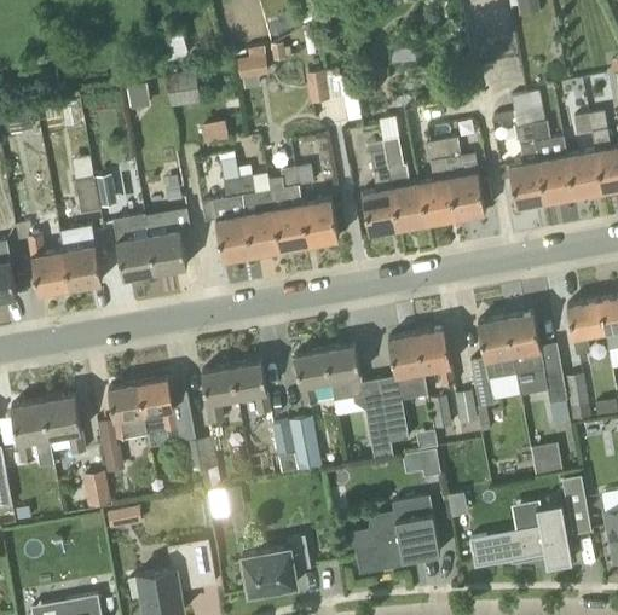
[(156,34),(160,61),(183,57),(179,30),(156,34)]
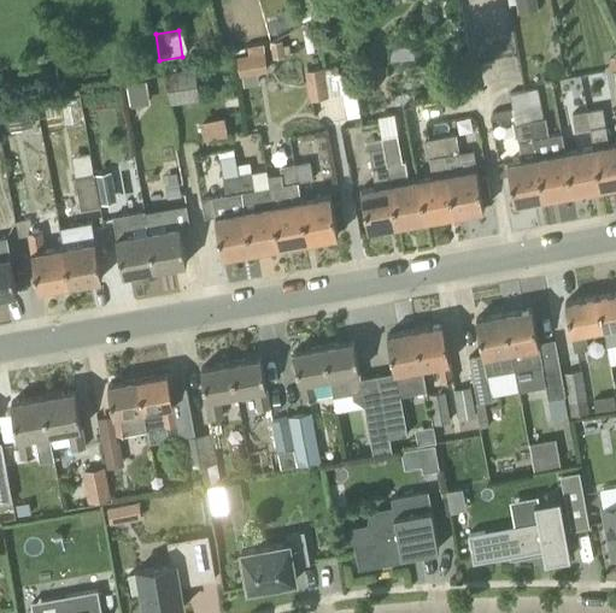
[(248,58),(235,60),(239,80),(242,78),(257,77),(268,75),(264,47),(247,49),(248,58)]
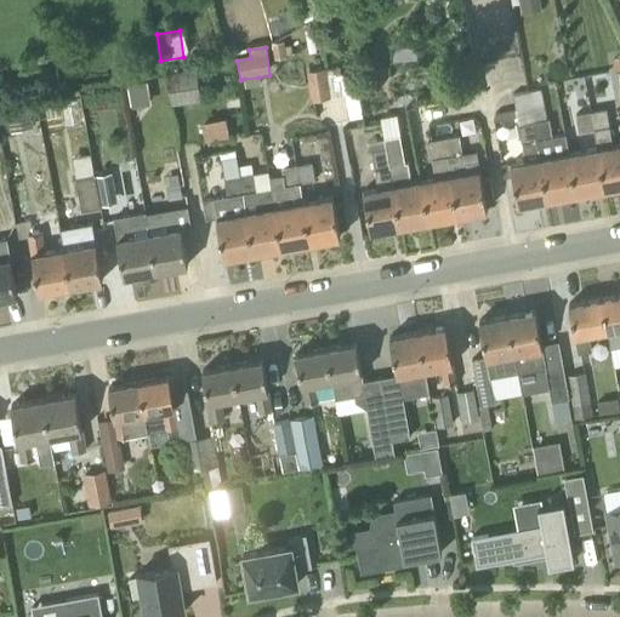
[(343,98),(339,70),(325,73),(330,101),(343,98)]
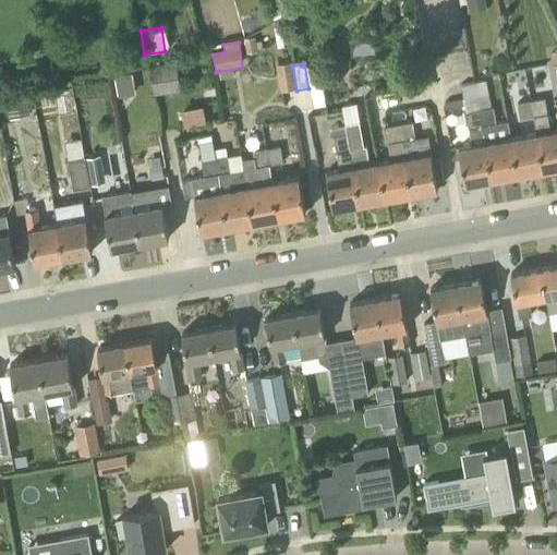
[(292,65),(292,64),(275,68),(279,93),(297,91),(292,65)]
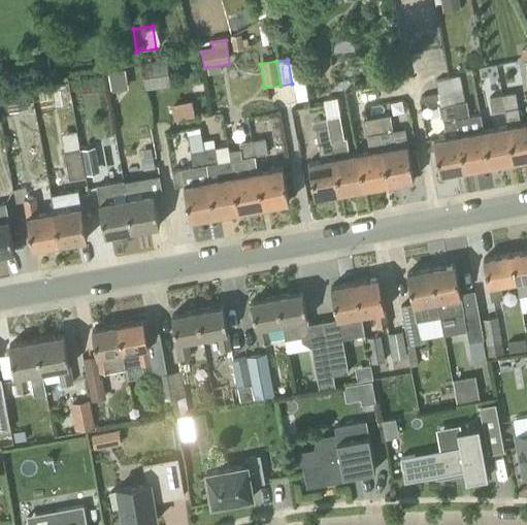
[(144,93),(170,89),(166,62),(140,66),(144,93)]
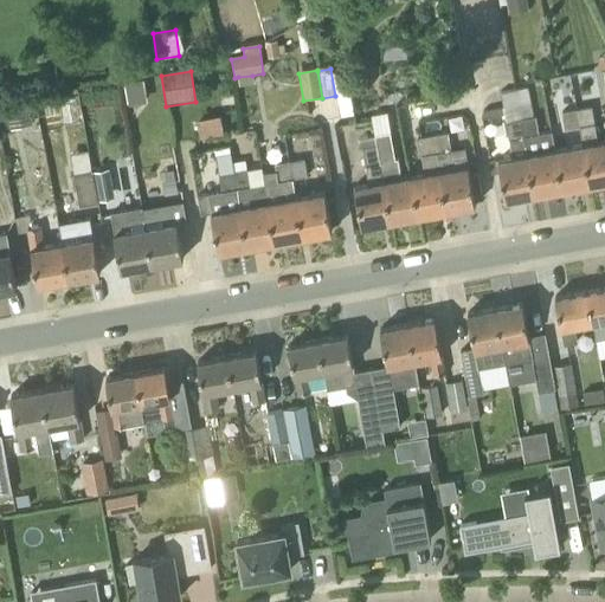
[(137,83),(121,84),(124,107),(141,104),(137,83)]
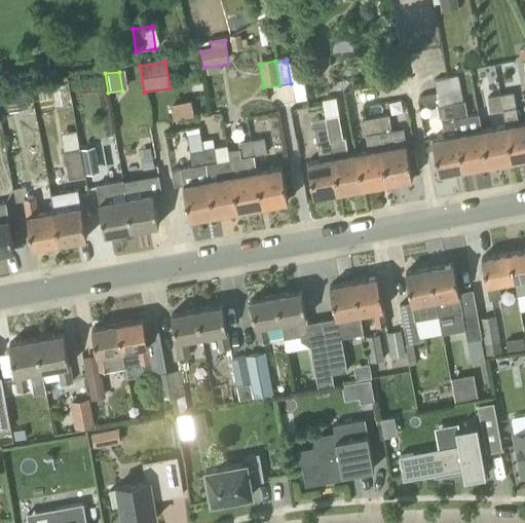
[(462,105),(457,79),(446,81),(451,107),(454,121),(457,137),(463,172),(487,167),(481,133),(479,117),(466,119),(464,104),(462,105)]
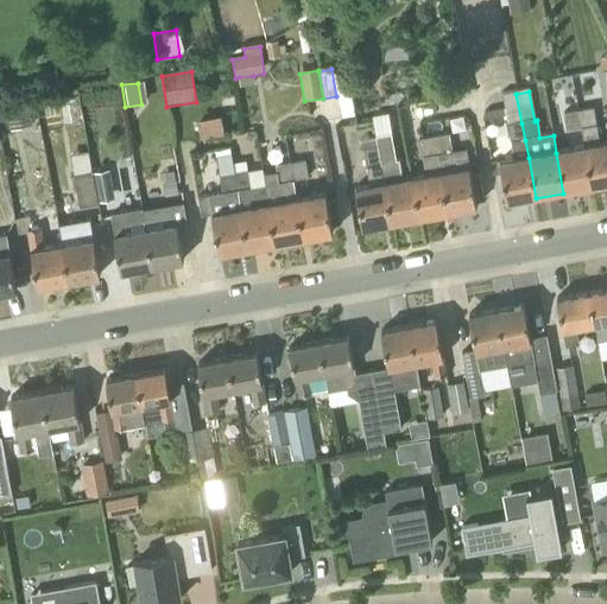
[(511,142),(525,140),(522,124),(516,94),(514,94),(501,96),(505,110),(485,115),(482,119),(482,121),(506,118),(511,142)]
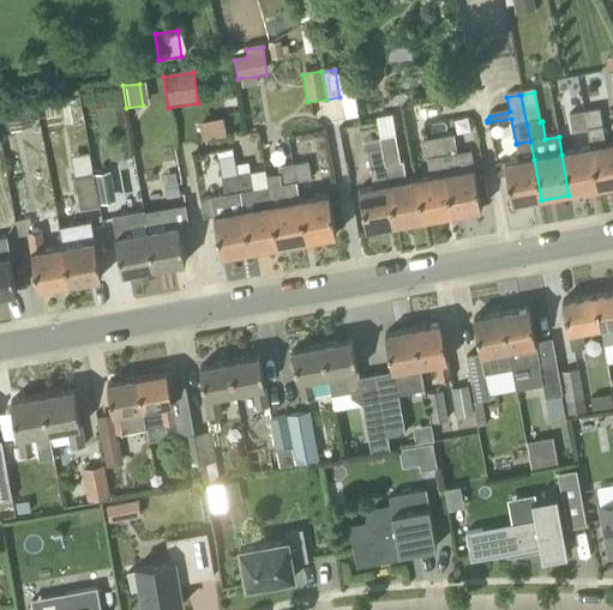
[(612,145),(605,148),(599,112),(583,114),(587,132),(590,150),(598,189),(612,187),(612,145)]
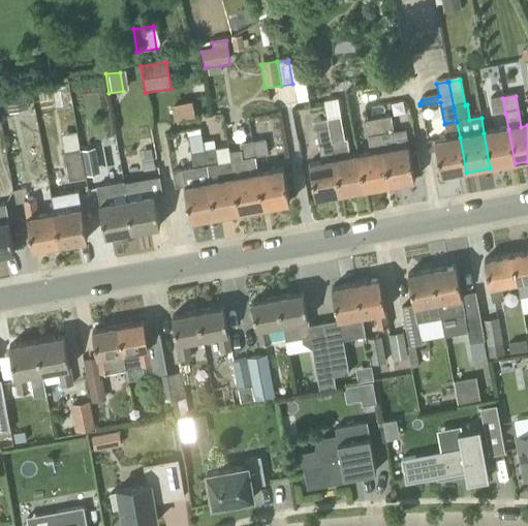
[(493,116),(505,114),(502,98),(490,100),(493,116)]
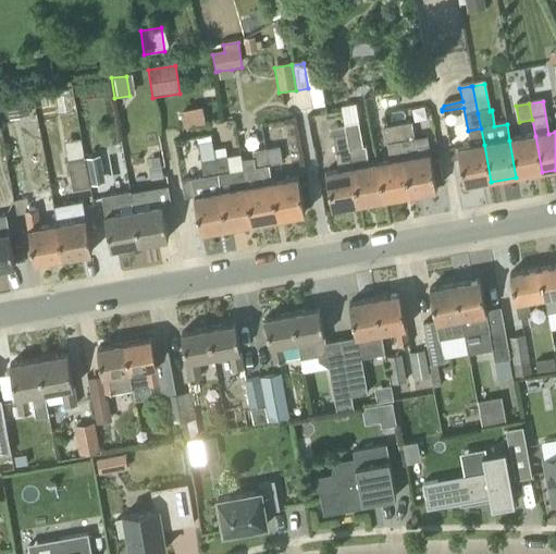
[(198,108),(175,111),(177,128),(200,125),(198,108)]
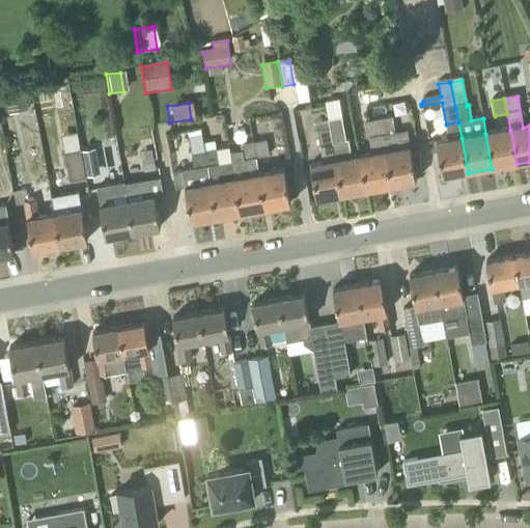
[(365,110),(368,123),(379,121),(382,137),(394,135),(393,124),(392,119),(393,119),(391,106),(389,106),(365,110)]
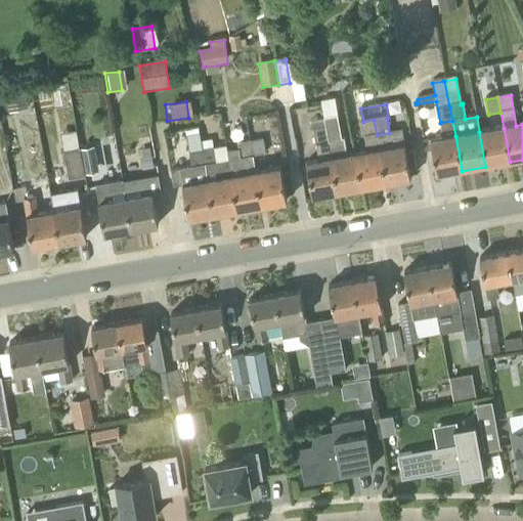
[(337,193),(325,129),(323,119),(322,117),(306,120),(308,132),(312,131),(318,162),(306,164),(312,199),(337,193)]
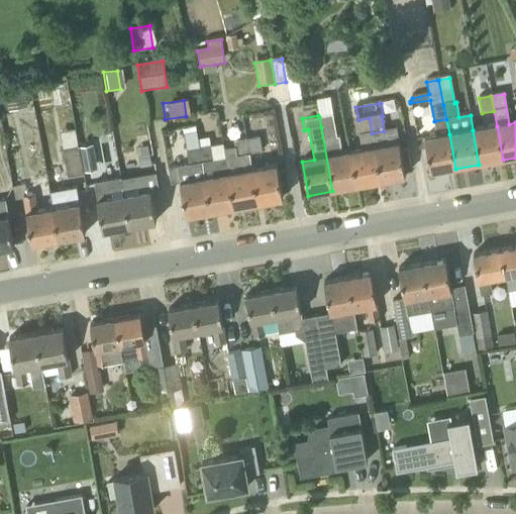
[(336,138),(332,115),(319,117),(321,127),(332,191),(356,187),(350,152),(339,155),(338,149),(340,149),(338,137),(336,138)]
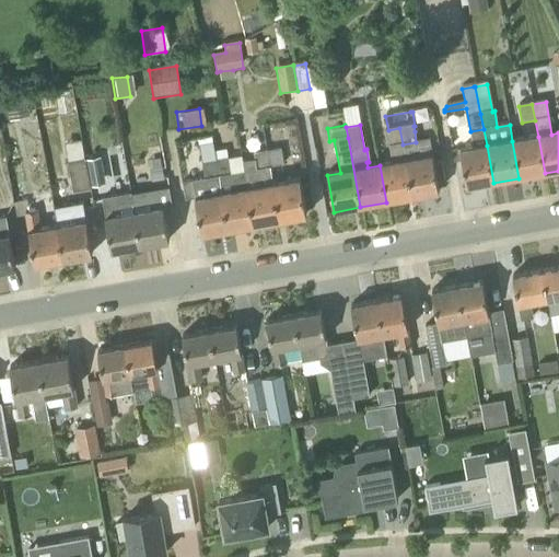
[(386,202),(412,198),(405,161),(406,161),(403,144),(399,128),(388,130),(386,130),(392,163),(380,165),(386,202)]
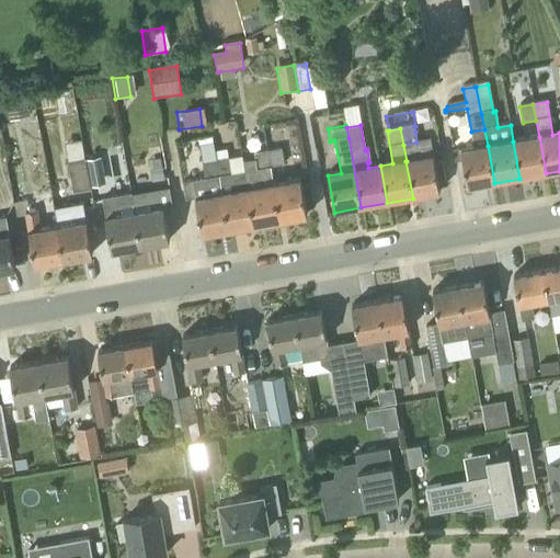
[(520,179),(546,173),(539,137),(513,141),(520,179)]
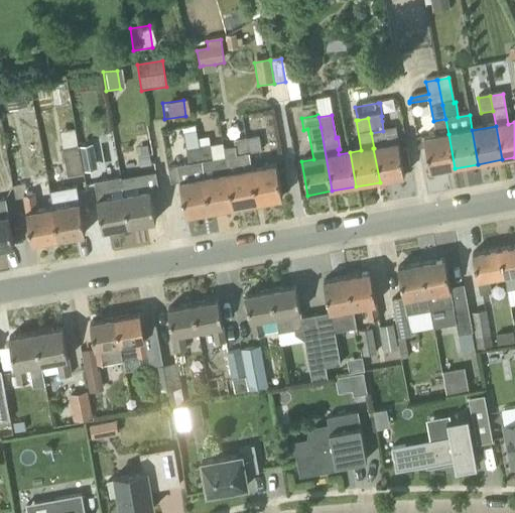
[(455,168),(448,134),(435,137),(416,140),(418,150),(425,149),(429,173),(455,168)]
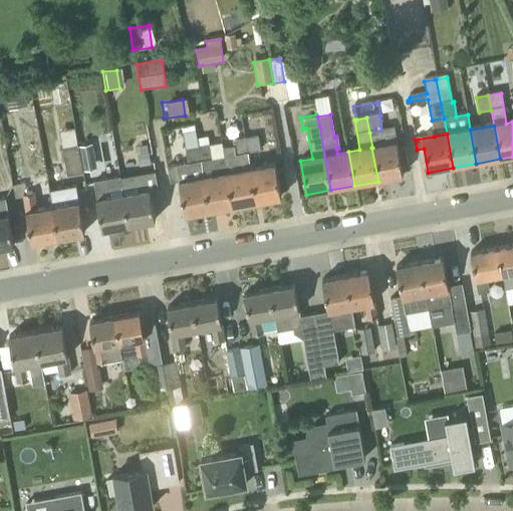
[(248,155),(260,153),(258,138),(244,140),(248,155)]
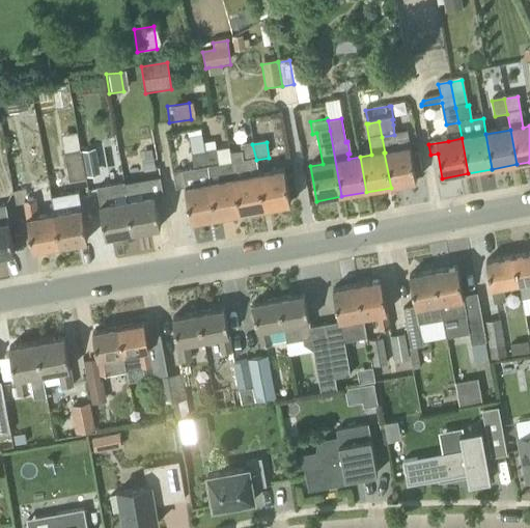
[(265,211),(258,175),(256,160),(252,144),(240,146),(241,153),(243,162),(231,164),(241,215),(265,211)]
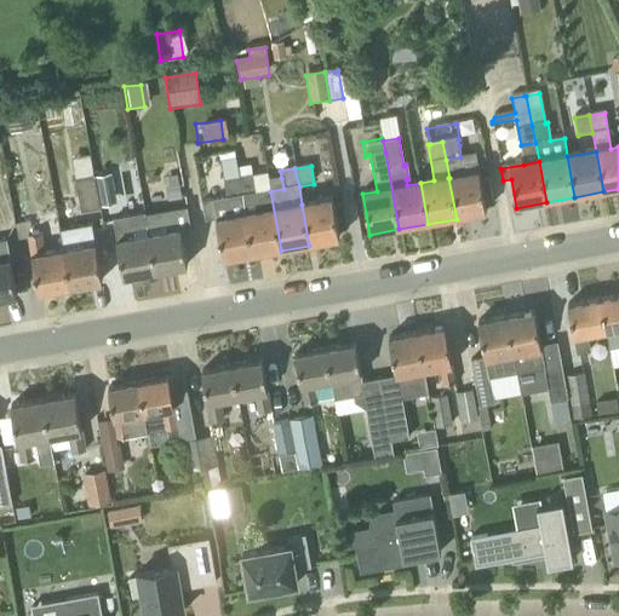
[(479,172),(464,176),(450,178),(448,178),(457,219),(486,213),(479,172)]
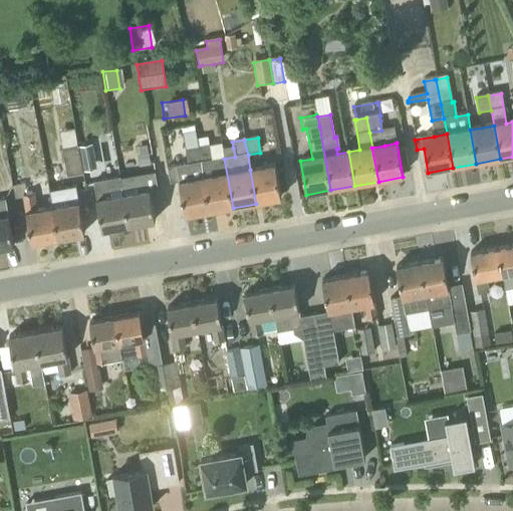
[(198,149),(209,212),(233,208),(224,159),(212,161),(209,147),(198,149)]
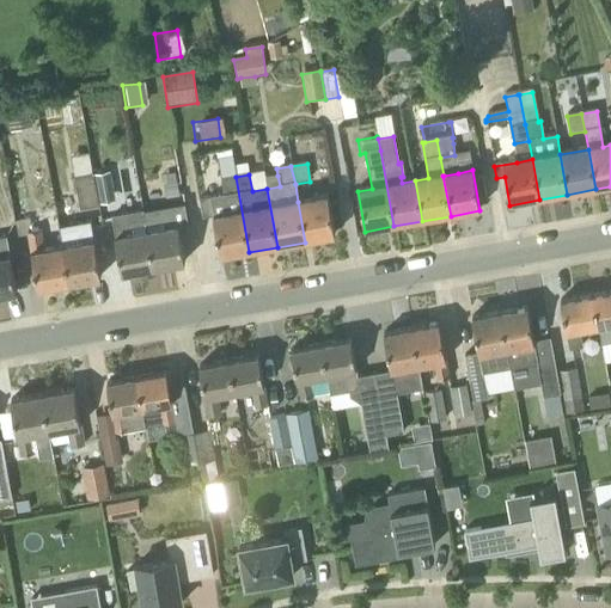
[(80,212),(98,208),(92,176),(74,179),(80,212)]
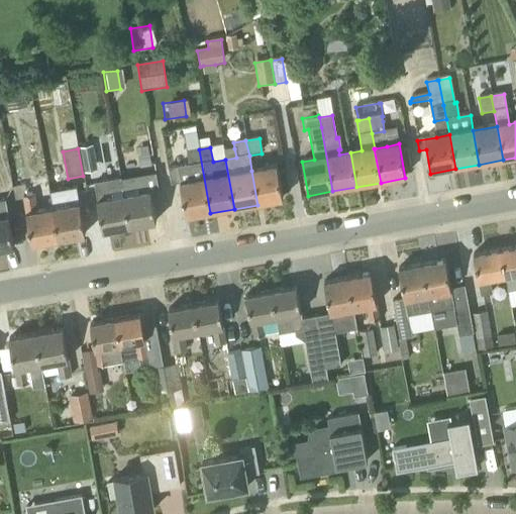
[(83,168),(96,166),(93,149),(80,151),(83,168)]
